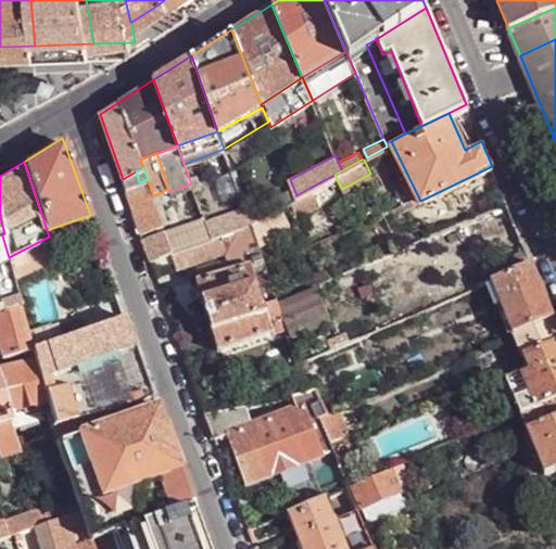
[(136,171),(123,179),(125,188),(139,182),(136,171)]
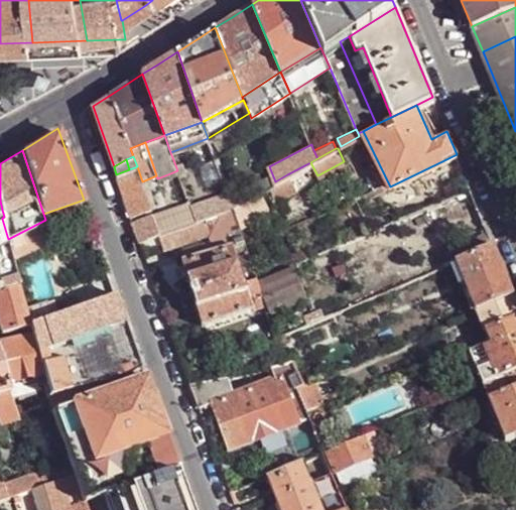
[(142,181),(137,166),(129,169),(116,174),(123,193),(131,215),(151,207),(142,181)]
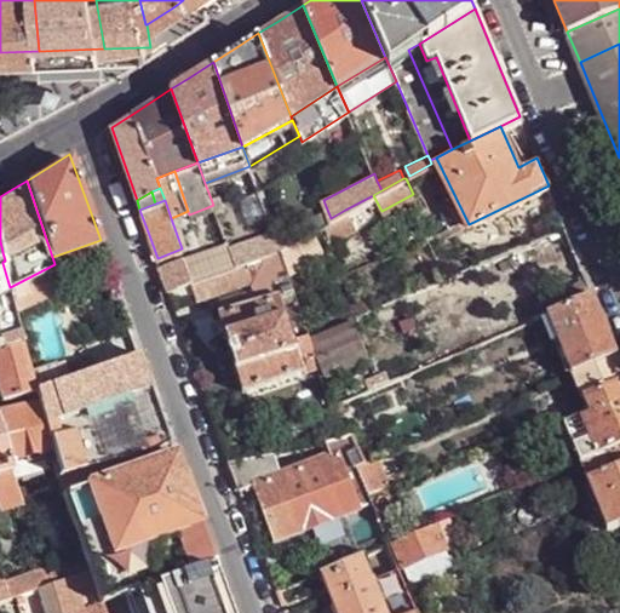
[(214,235),(223,233),(213,205),(205,208),(214,235)]
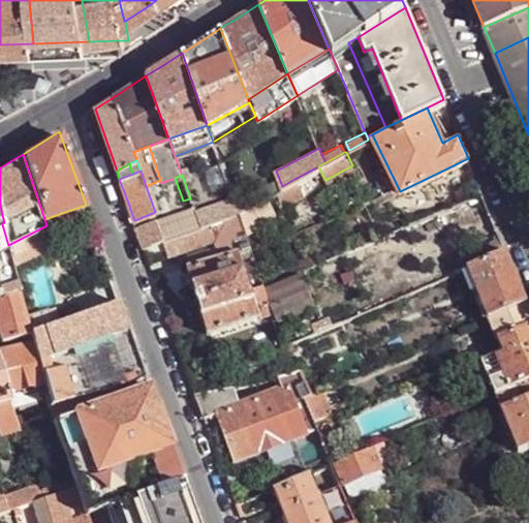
[(290,200),(302,193),(296,181),(294,179),(282,186),(290,200)]
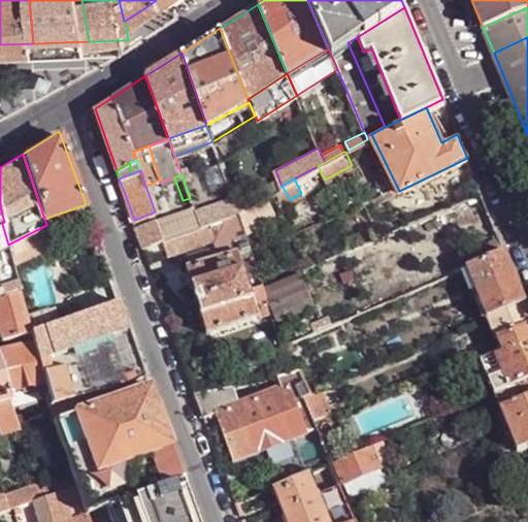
[(276,215),(293,205),(290,199),(282,186),(267,194),(276,215)]
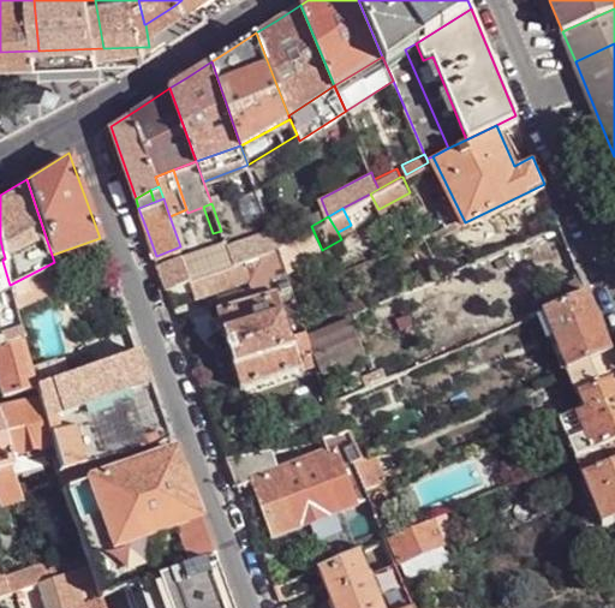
[(311,226),(276,245),(284,268),(322,250),(311,226)]
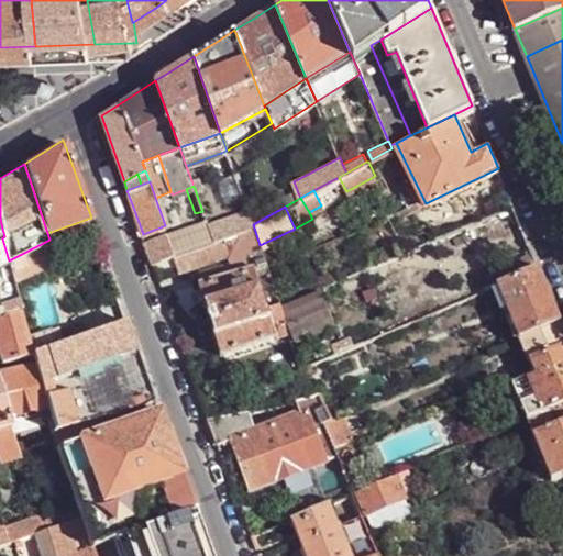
[(246,208),(206,221),(212,238),(253,224),(246,208)]
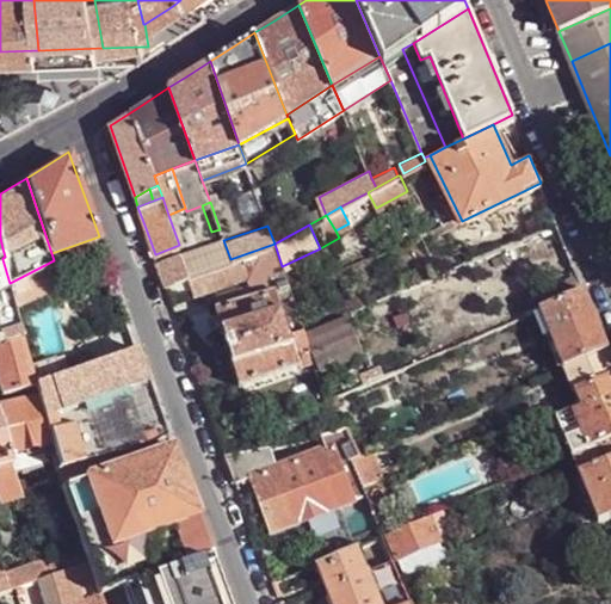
[(187,275),(230,259),(223,240),(221,234),(156,260),(165,283),(187,275)]
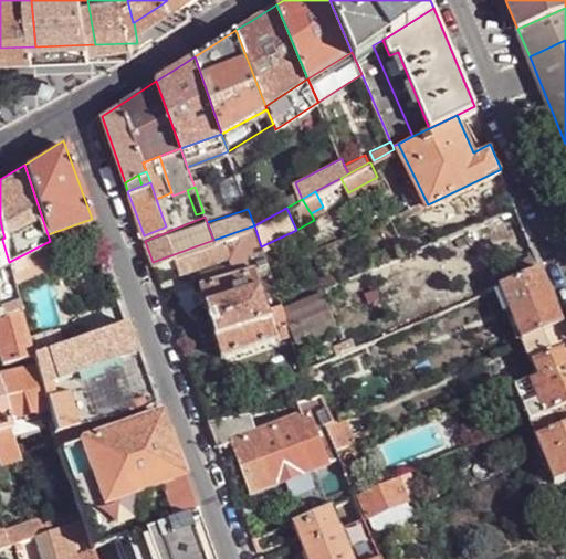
[(174,254),(178,269),(229,250),(234,270),(254,262),(255,266),(266,262),(261,246),(254,225),(213,240),(174,254)]
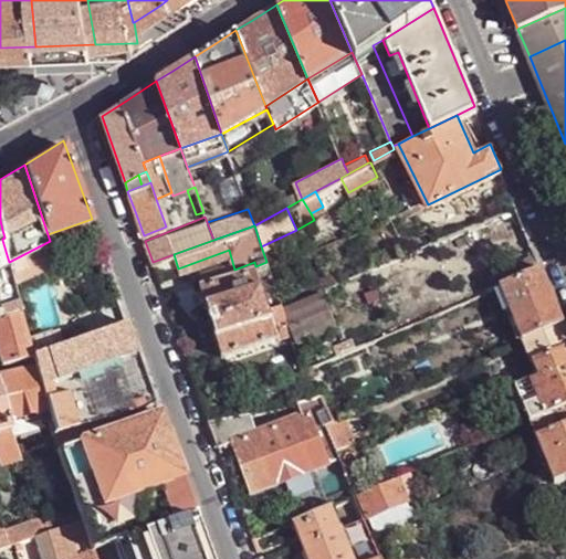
[(58,263),(50,241),(9,262),(11,269),(16,283),(58,263)]
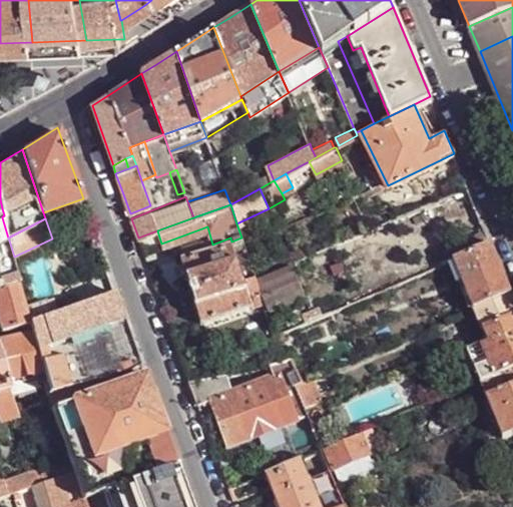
[(231,241),(230,237),(212,244),(204,246),(183,254),(179,256),(184,273),(236,256),(231,241)]
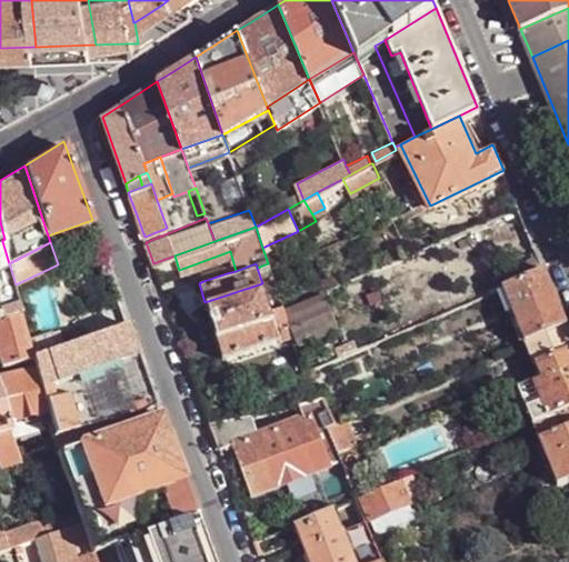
[(227,273),(223,263),(200,271),(203,281),(227,273)]
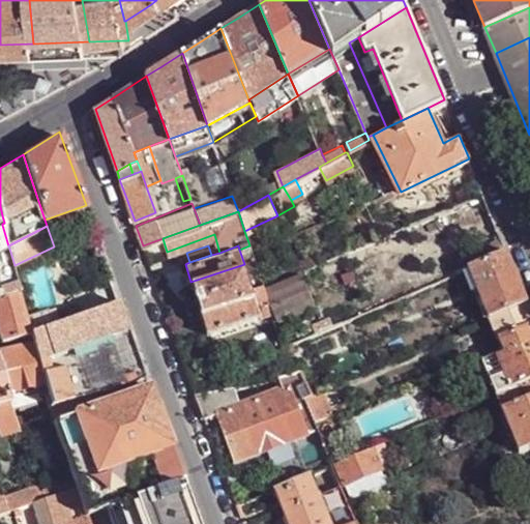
[(489,315),(527,298),(506,249),(468,264),(489,315)]
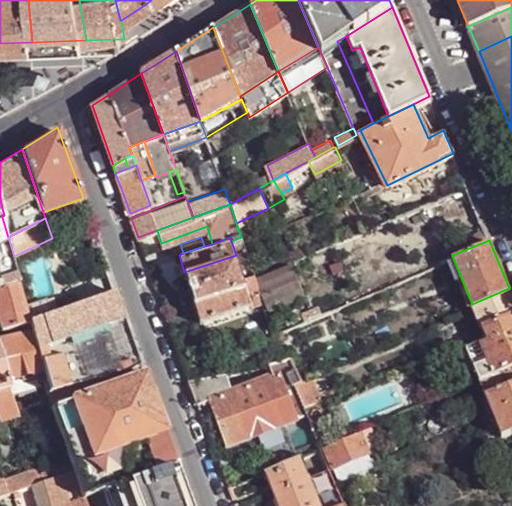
[(10,243),(0,245),(0,268),(16,266),(14,256),(10,243)]
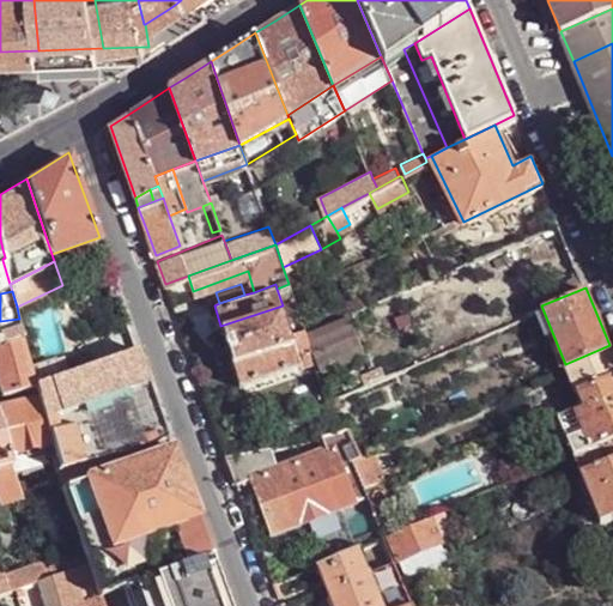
[(303,328),(293,302),(283,305),(293,341),(301,362),(313,359),(303,328)]
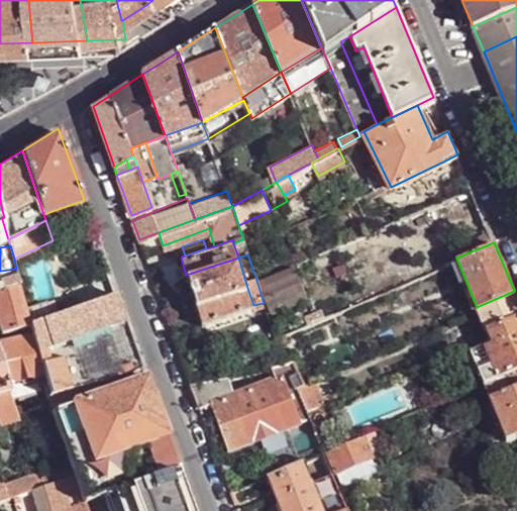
[(247,288),(238,258),(186,275),(196,305),(247,288)]
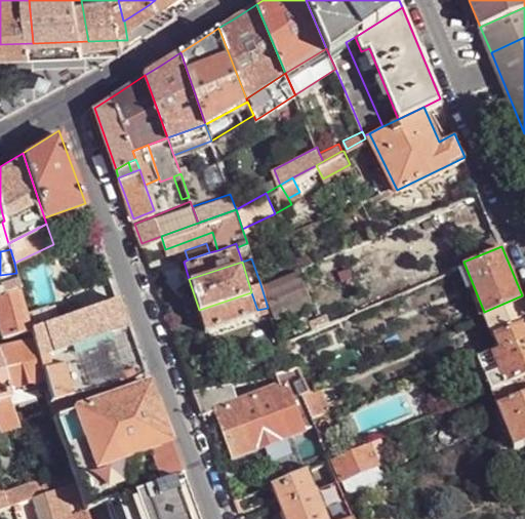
[(304,262),(259,281),(268,308),(271,318),(318,297),(304,262)]
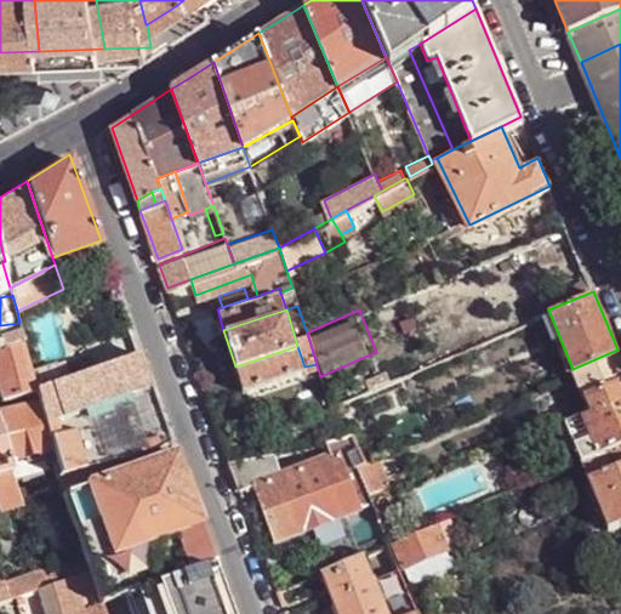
[(4,340),(23,333),(20,323),(1,329),(4,340)]
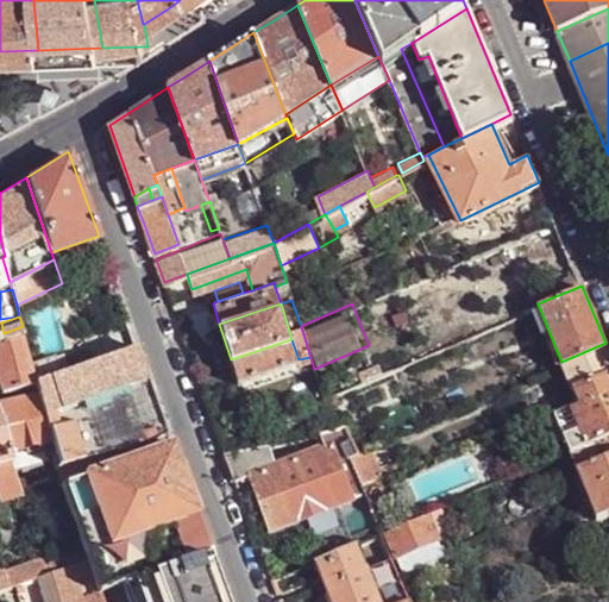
[(0,374),(4,387),(37,378),(37,377),(32,362),(23,326),(4,333),(0,334),(0,374)]
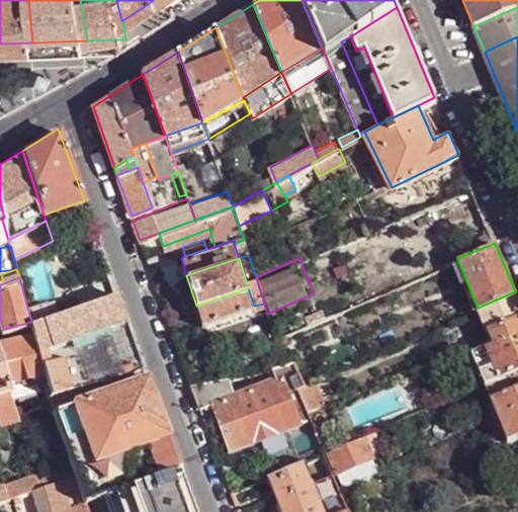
[(254,306),(248,288),(196,306),(202,324),(254,306)]
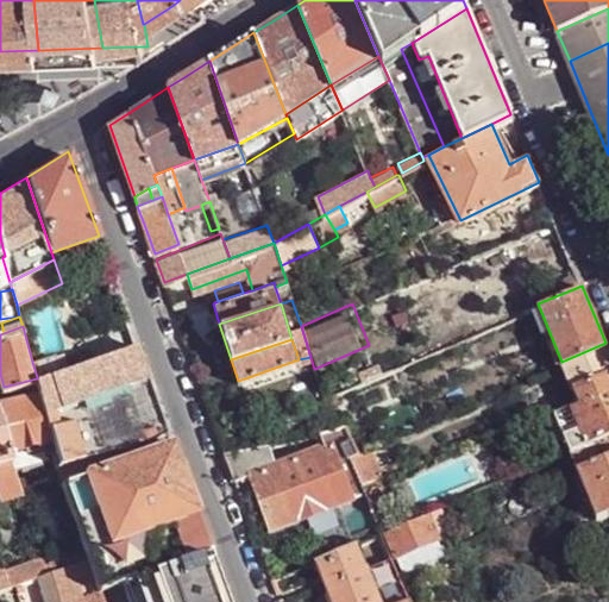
[(145,376),(149,374),(138,343),(74,364),(64,368),(37,377),(37,378),(39,388),(46,411),(54,408),(81,399),(126,383),(133,381),(145,376)]
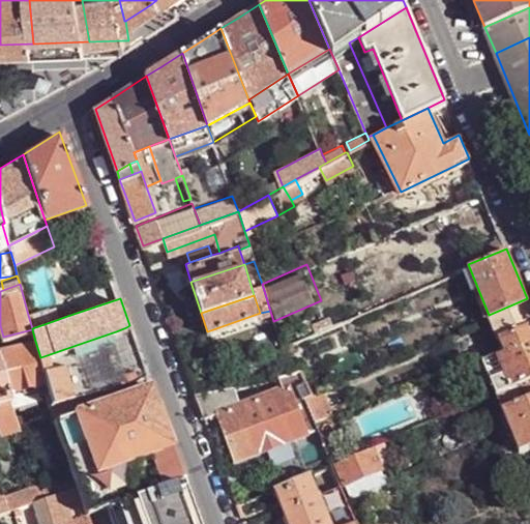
[(489,315),(498,338),(499,338),(529,323),(529,307),(527,298),(489,315)]
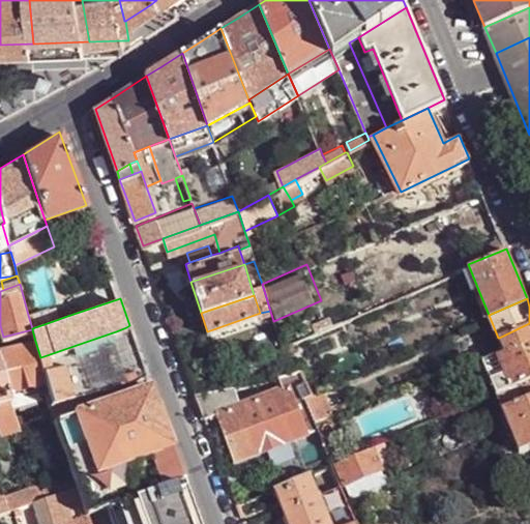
[(56,320),(64,317),(61,303),(52,307),(56,320)]
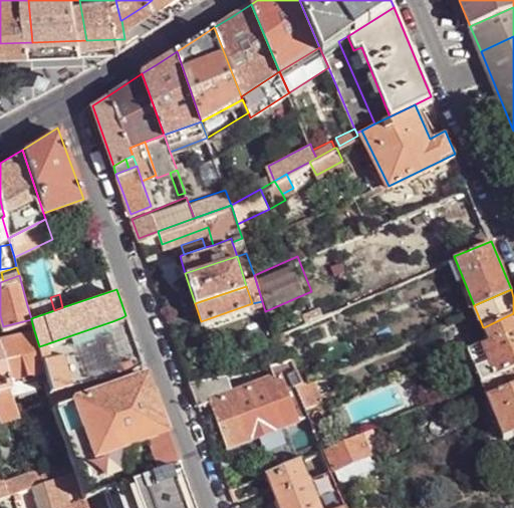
[(27,305),(31,318),(54,310),(50,297),(27,305)]
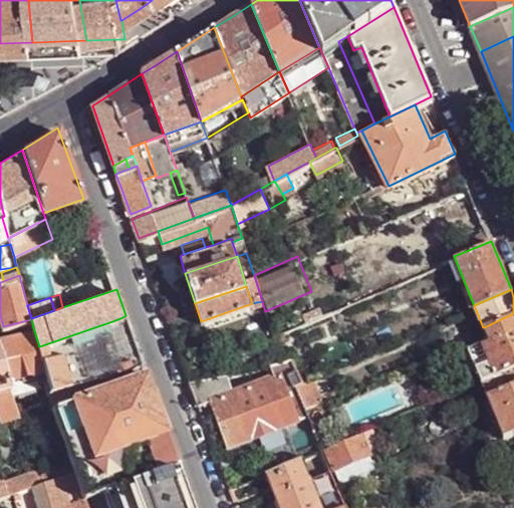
[(513,313),(484,327),(486,333),(485,333),(491,338),(468,346),(481,378),(513,364),(513,313)]
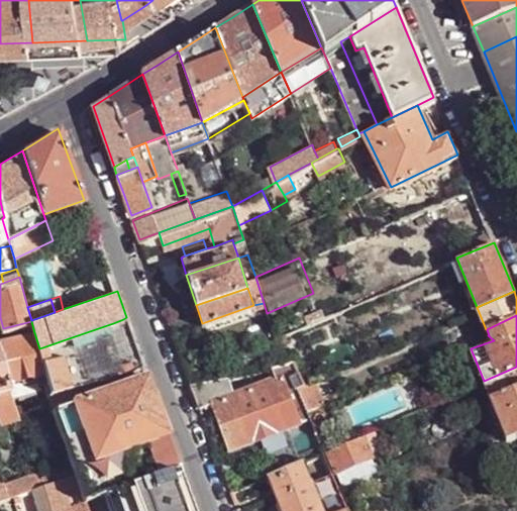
[(71,386),(125,371),(124,365),(131,363),(141,360),(133,335),(126,317),(123,319),(126,328),(116,331),(113,323),(107,325),(110,333),(72,346),(69,338),(45,346),(48,358),(63,354),(71,386)]
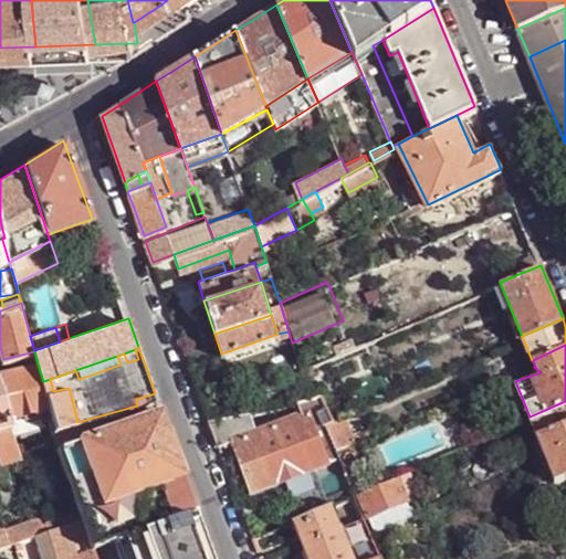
[(138,359),(135,349),(124,354),(127,362),(138,359)]
